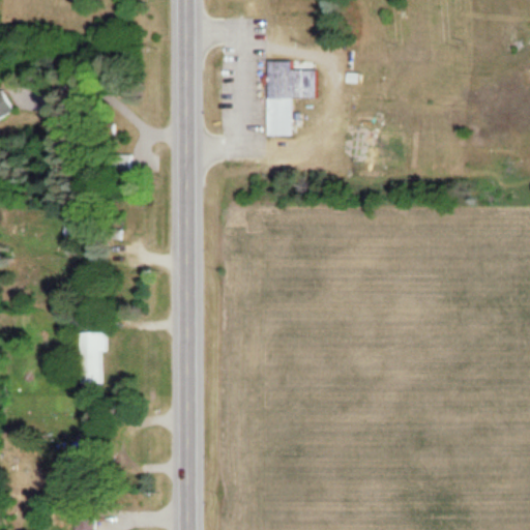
[(266,135),(291,135),(291,98),(317,98),(317,69),(291,69),(291,60),(266,60),(266,135)]
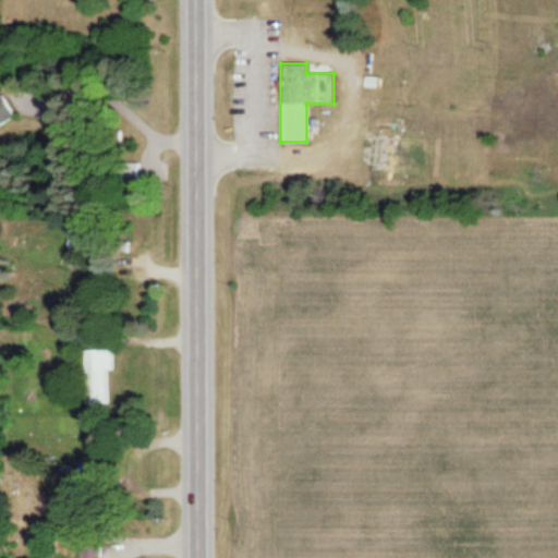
[(0,94),(0,126),(15,119),(0,95),(0,94)]
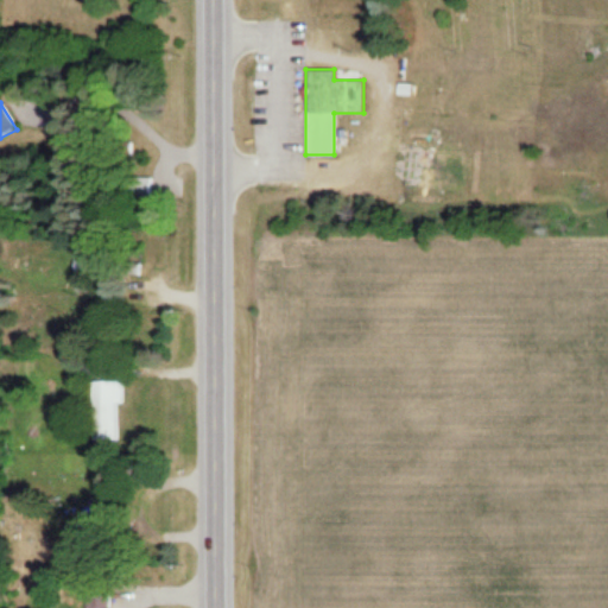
[(151,200),(151,177),(119,177),(119,200),(151,200)]
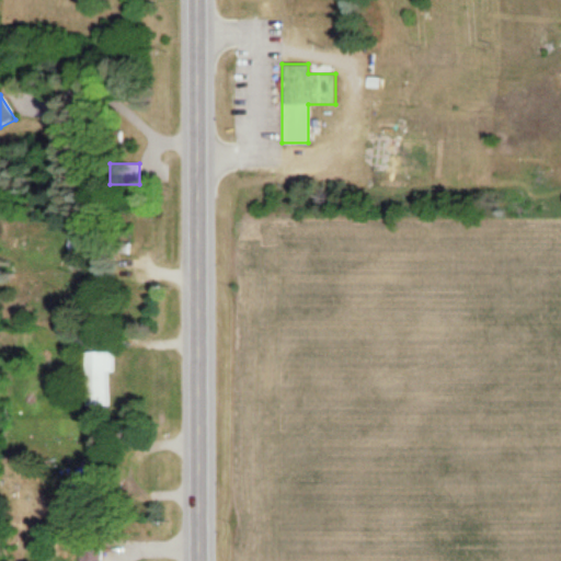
[(116,350),(91,350),(91,404),(116,404),(116,350)]
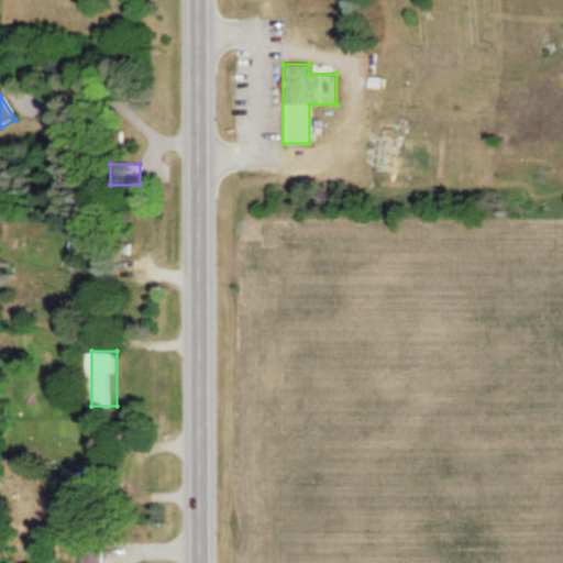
[(105,562),(105,549),(83,549),(81,562),(105,562)]
